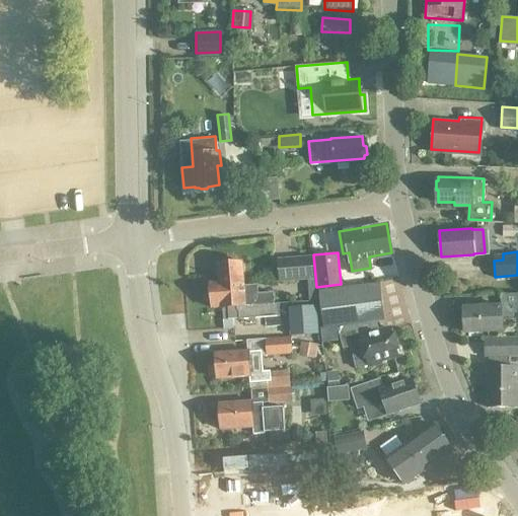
[(311,254),(277,256),(278,280),(306,278),(307,300),(316,299),(311,254)]
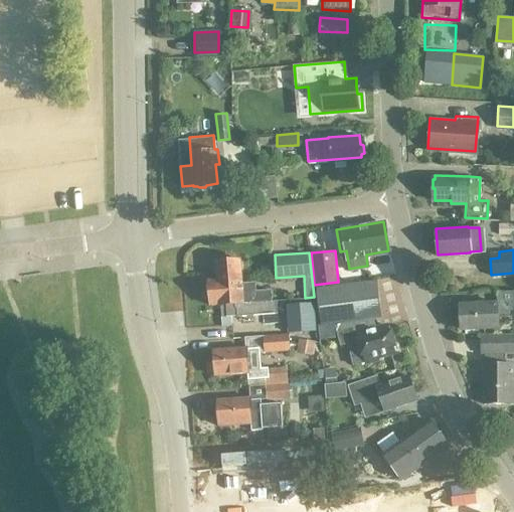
[(215,270),(215,278),(215,279),(225,278),(226,289),(241,288),(242,301),(255,300),(272,299),(271,288),(254,289),(254,280),(242,281),(240,258),(227,259),(225,257),(219,257),(217,260),(214,260),(215,270)]
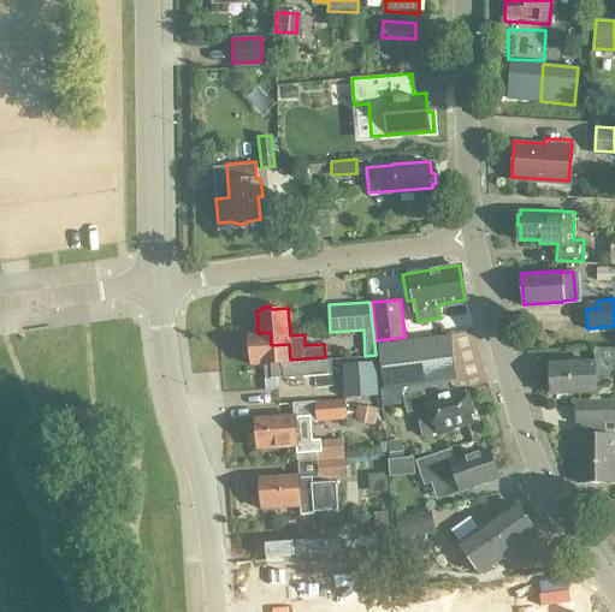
[(329,357),(325,357),(306,358),(290,360),(289,344),(271,345),(270,332),(258,333),(258,332),(248,333),(250,363),(282,361),(283,375),(330,372),(329,357)]
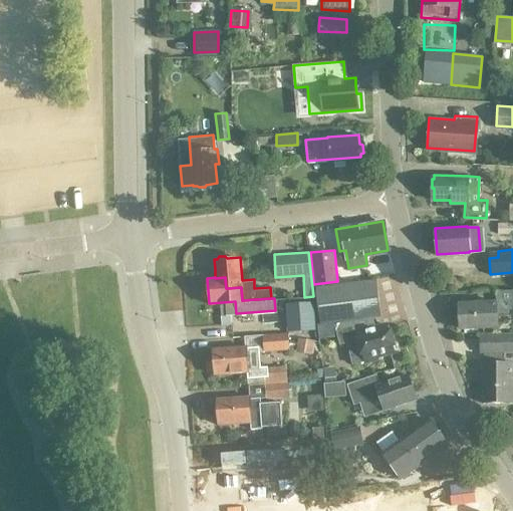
[(375,278),(315,286),(319,321),(335,319),(341,319),(364,316),(379,314),(375,278)]
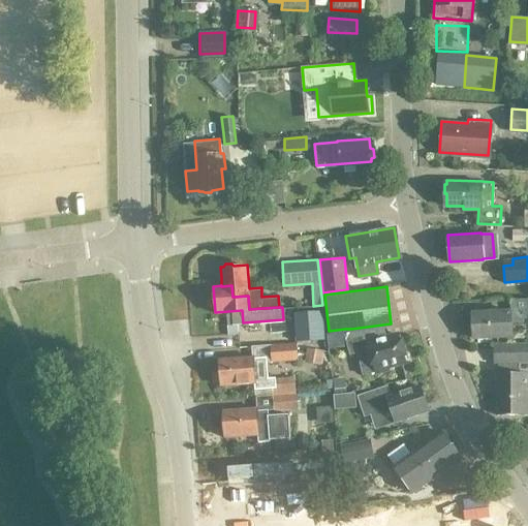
[(471,312),(472,337),(511,335),(510,323),(527,322),(527,296),(508,298),(509,310),(471,312)]
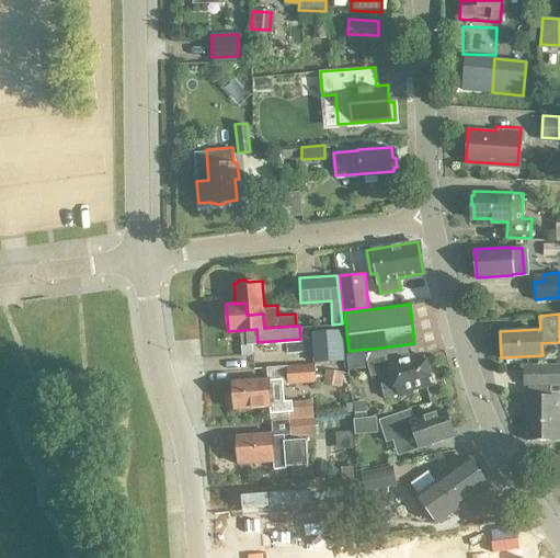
[(341,330),(311,332),(313,360),(343,359),(341,330)]
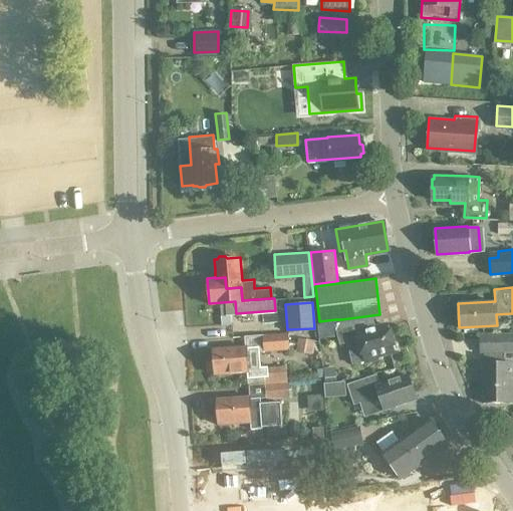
[(346,339),(349,351),(348,352),(351,364),(363,361),(363,359),(376,356),(376,353),(394,349),(388,324),(367,329),(364,316),(341,319),(335,319),(340,340),(346,339)]
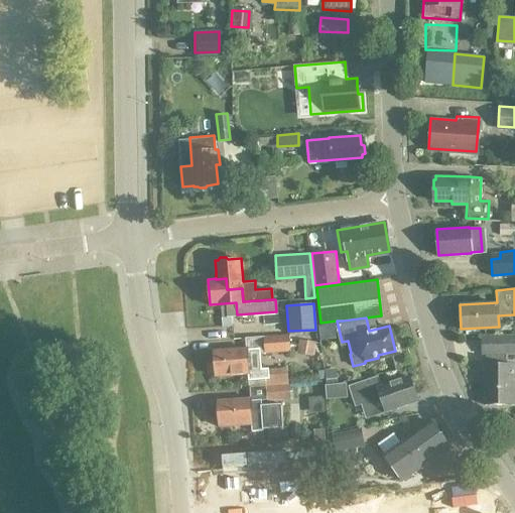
[(289,351),(287,334),(263,336),(264,353),(289,351)]
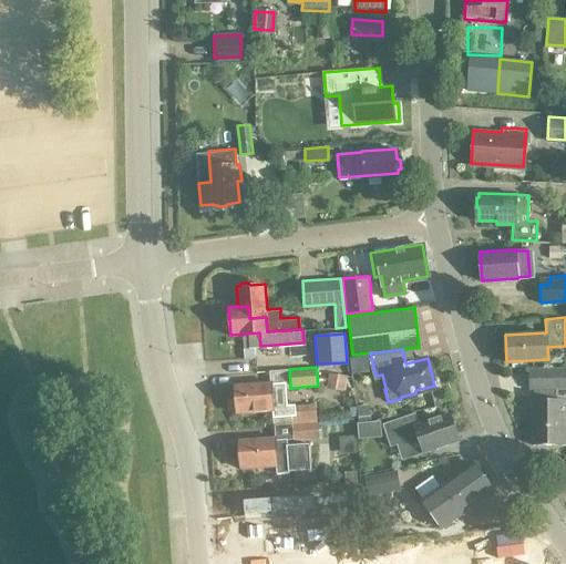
[(565,426),(564,426),(563,399),(554,399),(554,387),(565,387),(565,367),(530,367),(530,388),(534,388),(534,399),(532,399),(532,443),(564,443),(564,439),(565,439),(565,426)]
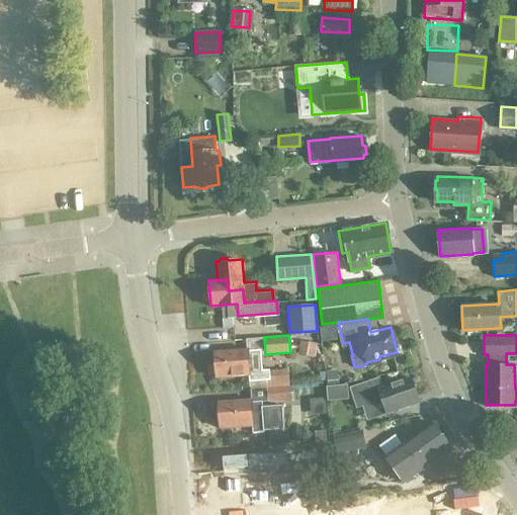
[(293,339),(294,351),(312,350),(312,339),(293,339)]
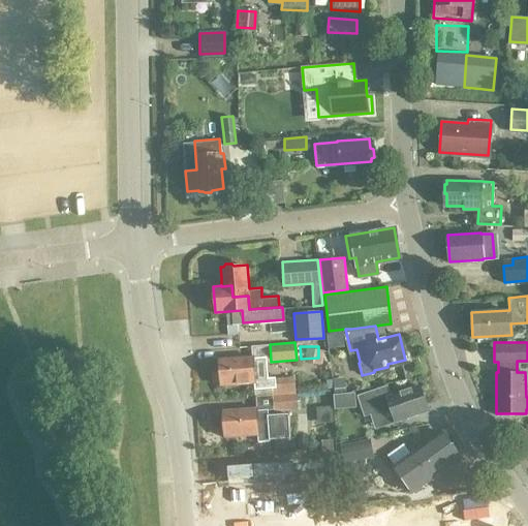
[(252,354),(219,357),(220,384),(254,382),(255,396),(272,394),(294,393),(293,376),(275,377),(274,376),(267,377),(265,357),(252,357),(252,354)]
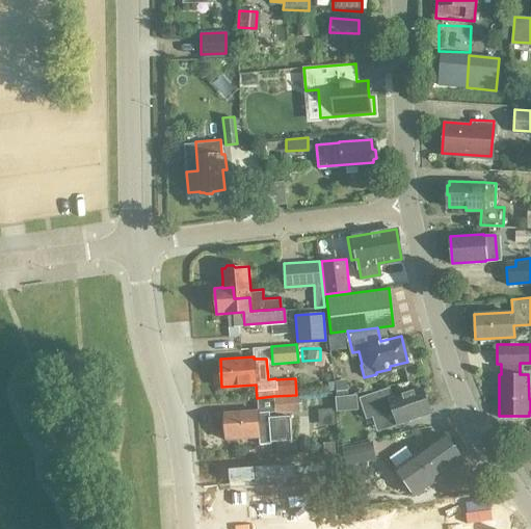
[(371,420),(382,416),(387,425),(397,422),(397,423),(429,412),(420,386),(389,397),(389,399),(378,402),(377,400),(365,404),(371,420)]
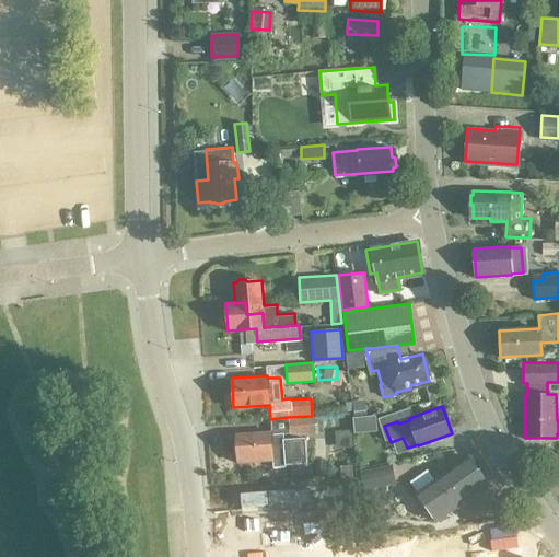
[(313,432),(312,416),(288,417),(289,434),(313,432)]
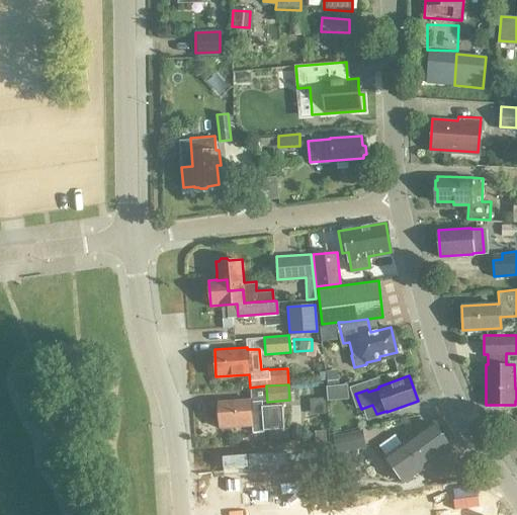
[(346,384),(327,385),(328,400),(346,398),(346,384)]
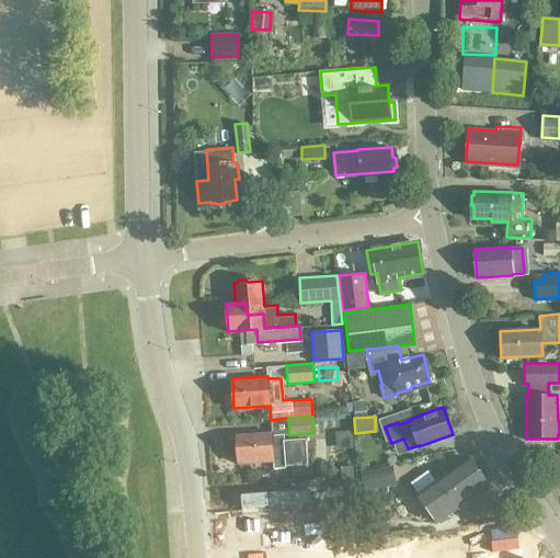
[(236,433),(238,463),(273,460),(273,468),(285,467),(285,466),(307,464),(305,439),(283,440),(283,434),(272,434),(271,431),(236,433)]
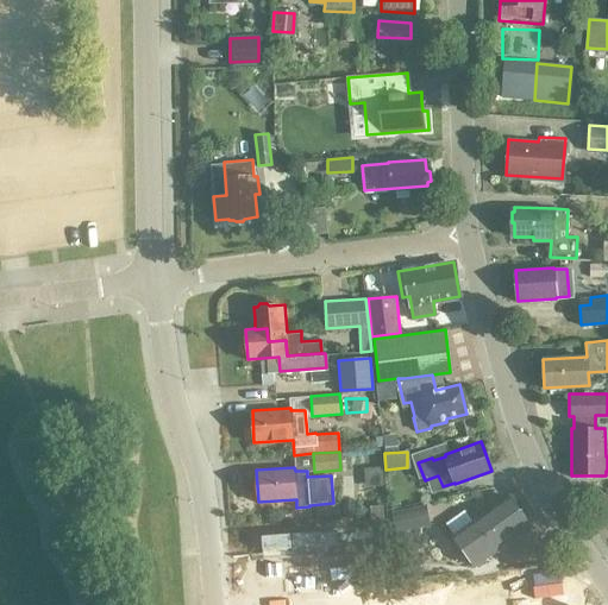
[(507,496),(471,521),(472,521),(452,535),(474,565),(493,550),(494,552),(530,527),(507,496)]
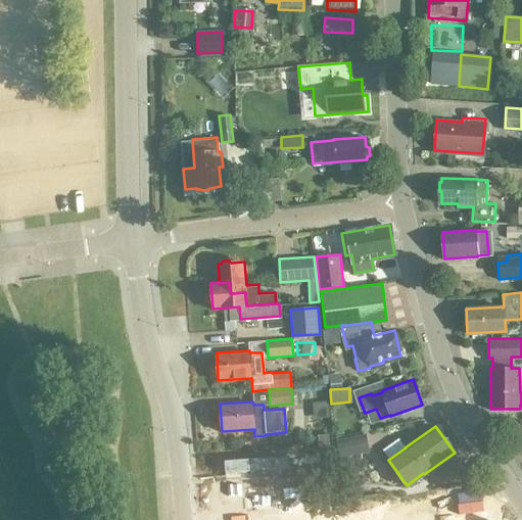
[(328,448),(327,433),(316,433),(317,450),(328,448)]
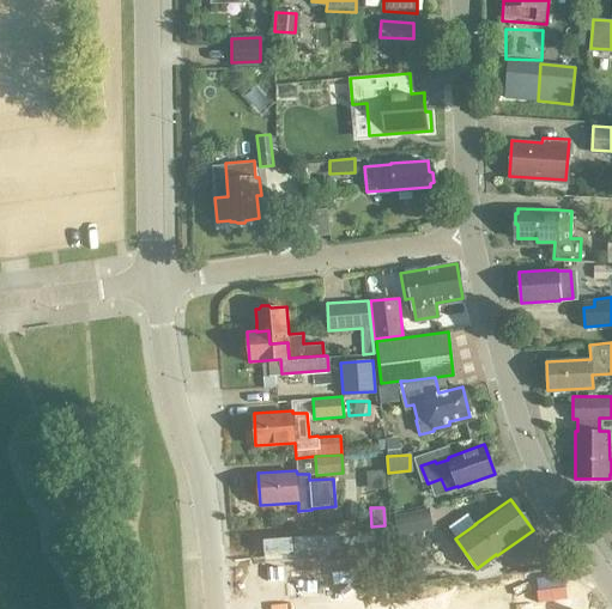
[(428,507),(393,515),(398,535),(431,528),(428,507)]
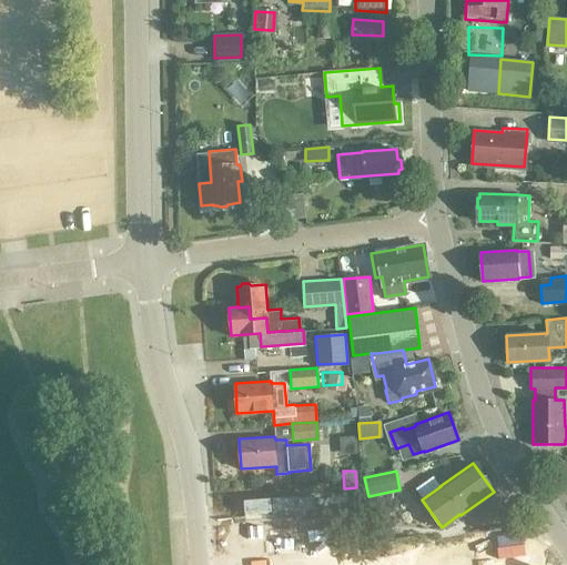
[(444,562),(458,560),(456,541),(442,542),(444,562)]
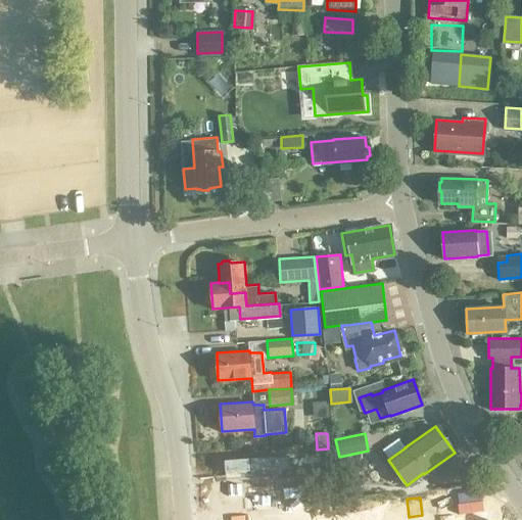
[(492,519),(490,502),(430,510),(431,519),(492,519)]
